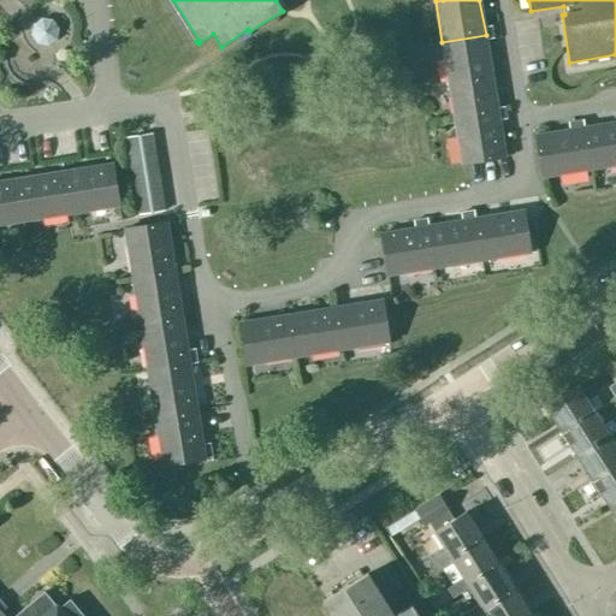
[(57,39),(59,28),(53,19),(42,17),(33,23),(31,34),(37,43),(48,45),(57,39)]
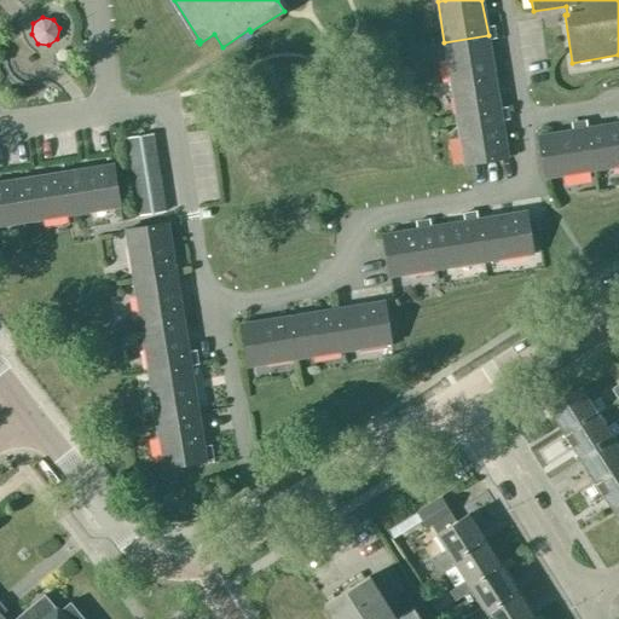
[(444,42),(451,82),(496,75),(489,35),(444,42)]
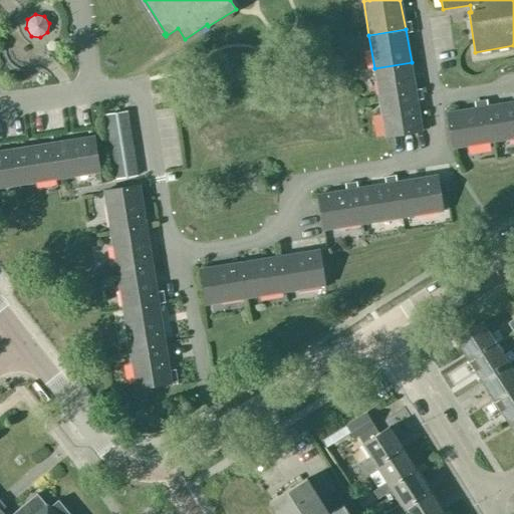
[(374,68),(380,102),(417,96),(412,62),(374,68)]
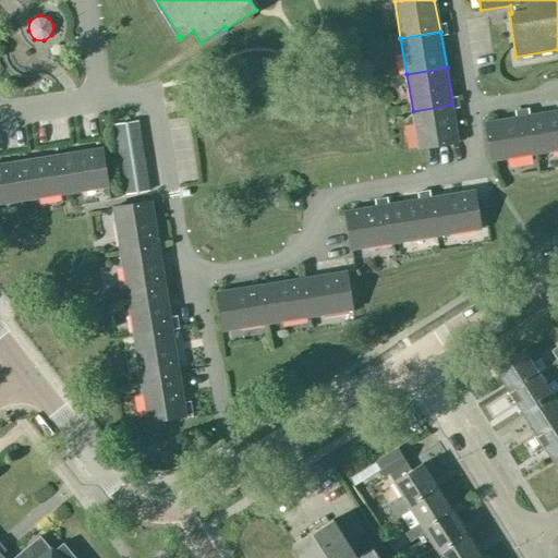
[(413,111),(419,148),(459,142),(452,105),(413,111)]
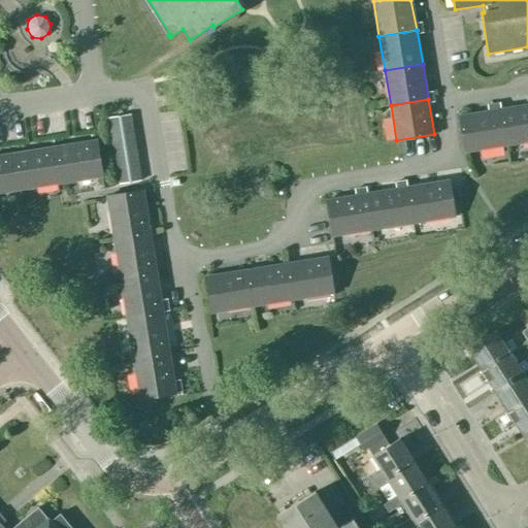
[(527,141),(527,104),(500,109),(506,145),(527,141)]
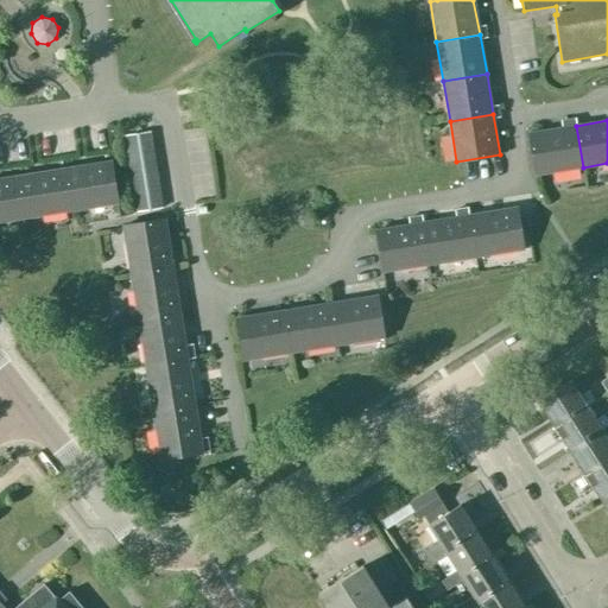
[(583,168),(576,126),(529,134),(536,175),(583,168)]
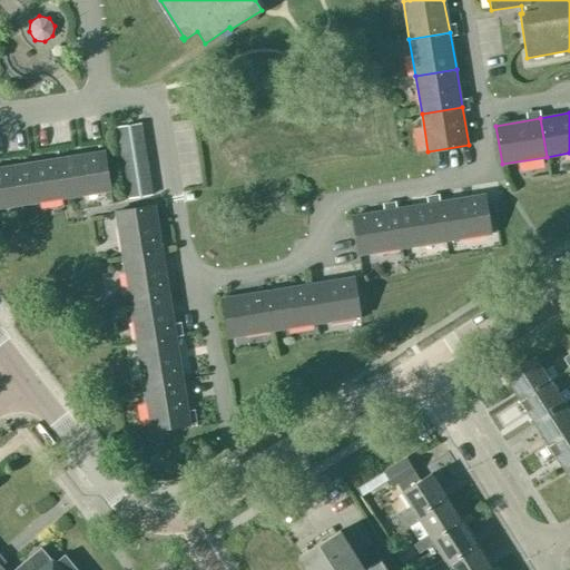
[(153,194),(141,123),(118,126),(129,197),(153,194)]
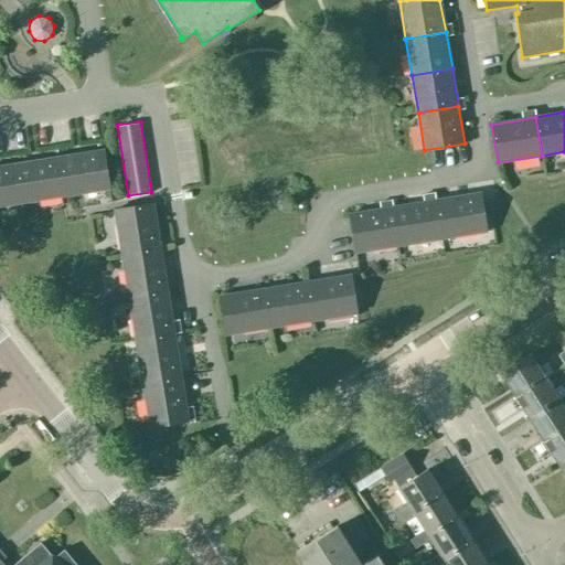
[(104,150),(61,157),(66,194),(110,188),(104,150)]
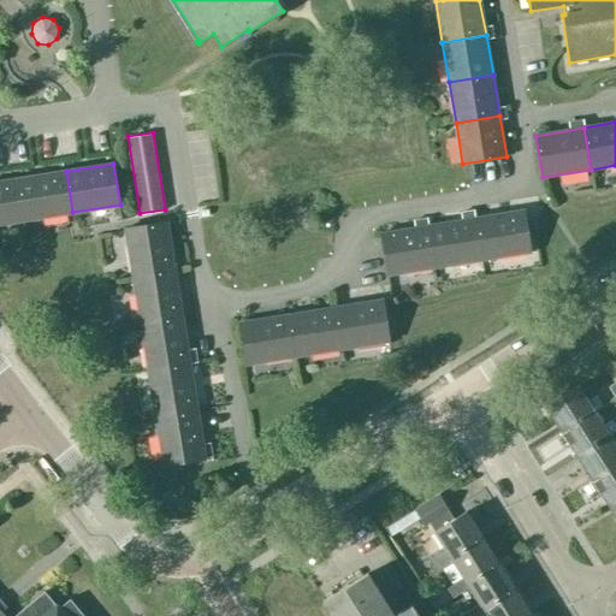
[(66,171),(18,179),(24,219),(72,212),(66,171)]
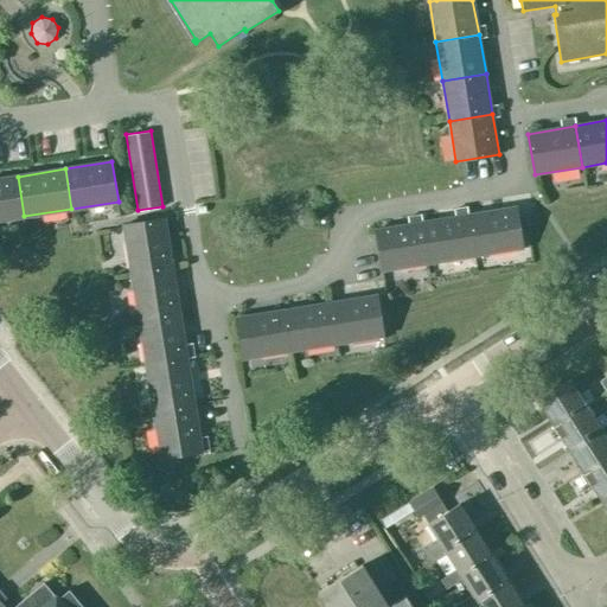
[(0,219),(24,216),(18,177),(0,178),(0,219)]
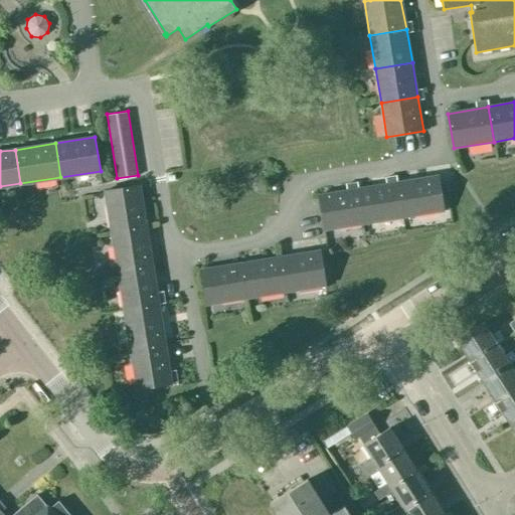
[(443,210),(437,176),(398,182),(403,216),(443,210)]
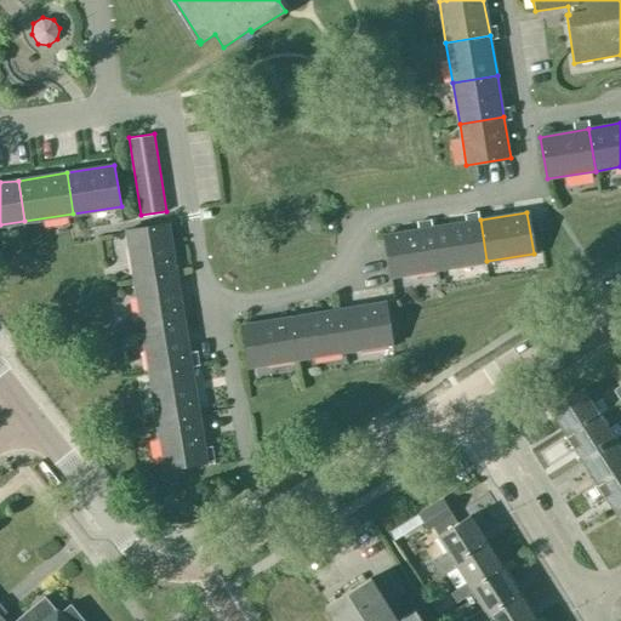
[(486,261),(480,220),(432,227),(439,269),(486,261)]
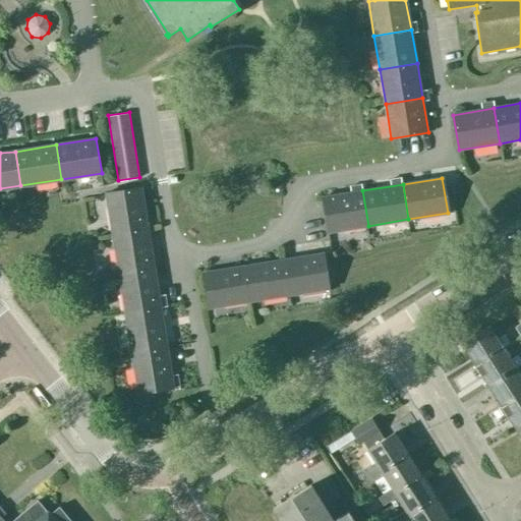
[(106,192),(112,233),(148,227),(141,187),(106,192)]
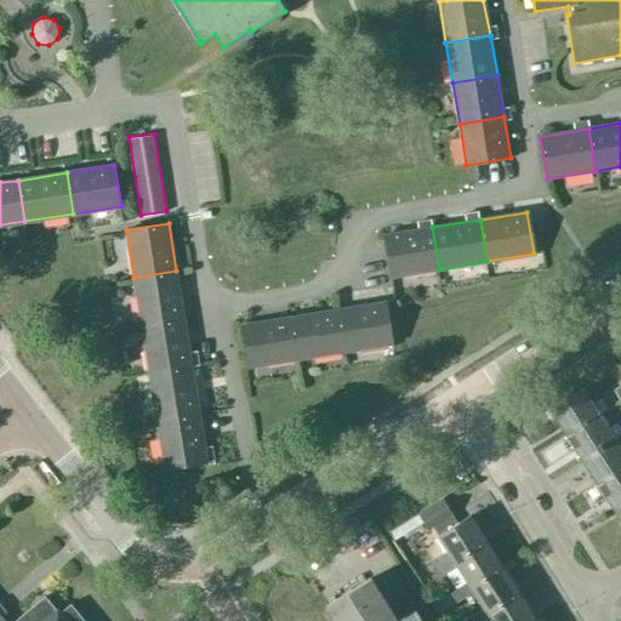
[(439,269),(432,227),(385,234),(392,277),(439,269)]
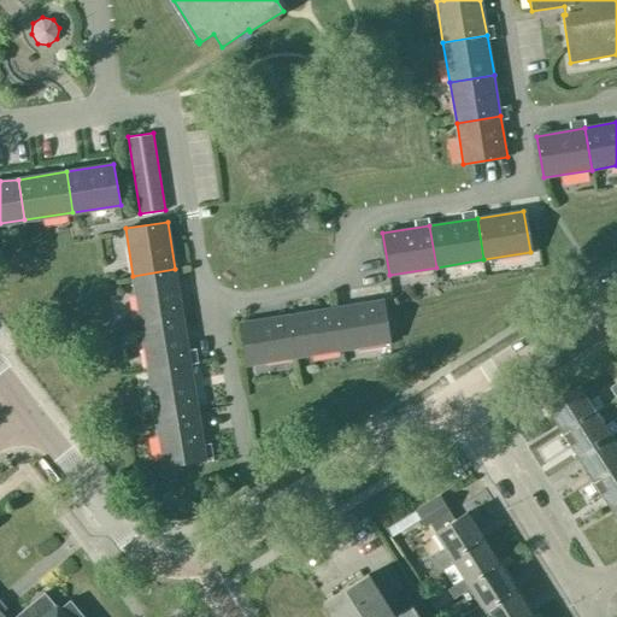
[(133,276),(141,323),(182,317),(175,269),(133,276)]
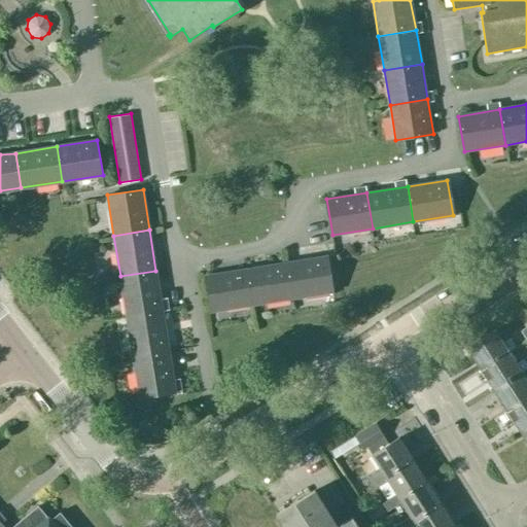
[(326,256),(286,262),(291,297),(331,291),(326,256)]
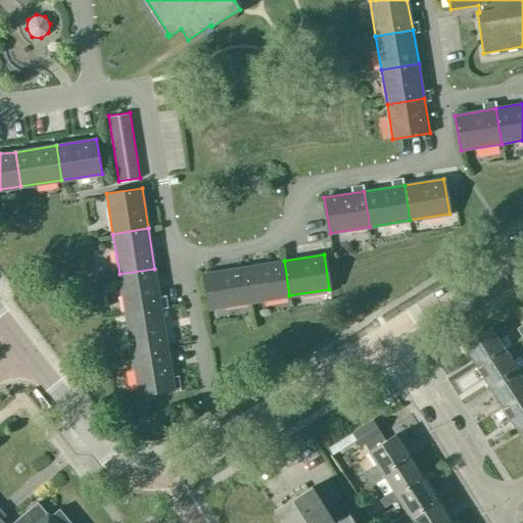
[(289,295),(284,260),(244,267),(249,302),(289,295)]
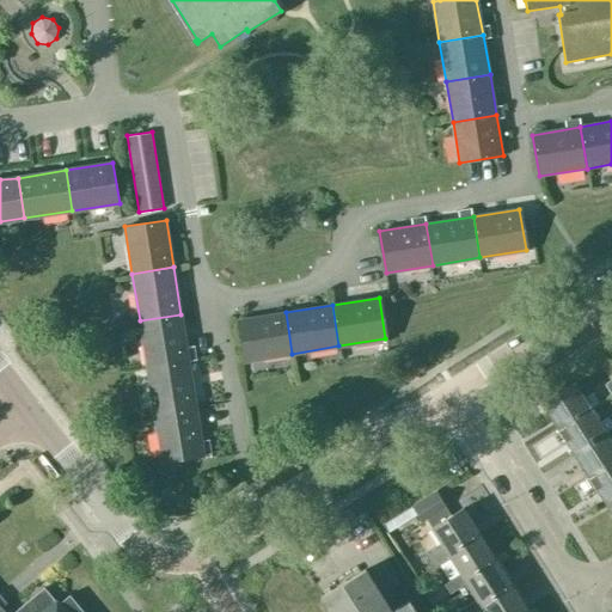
[(292,354),(286,312),(238,319),(245,361),(292,354)]
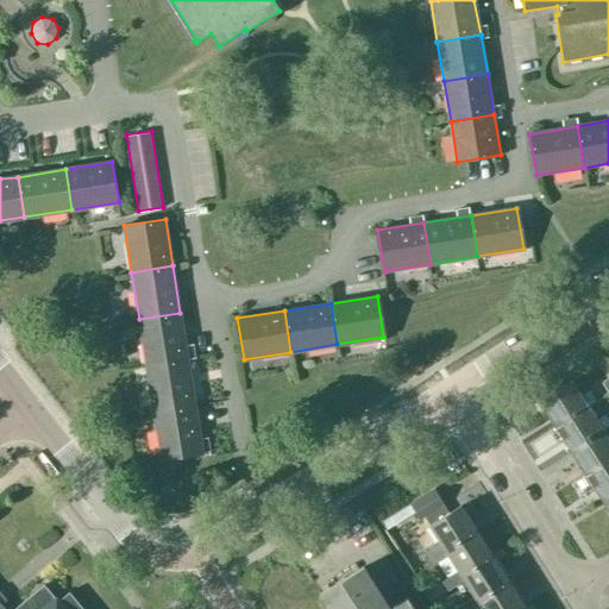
[(139,319),(146,366),(187,359),(180,313),(139,319)]
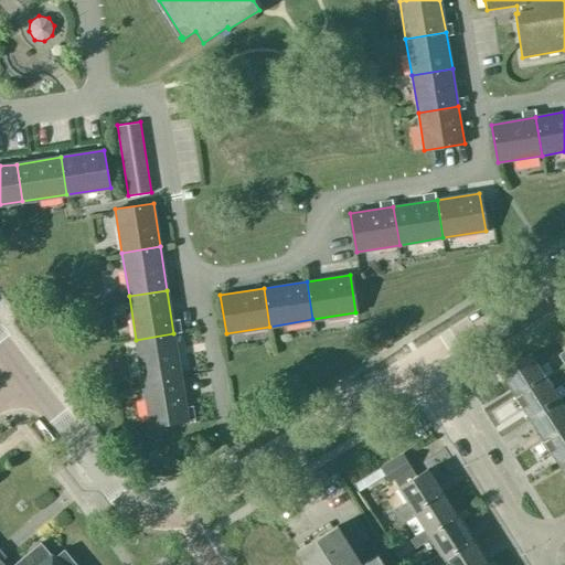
[(136,340),(142,383),(181,377),(173,333),(136,340)]
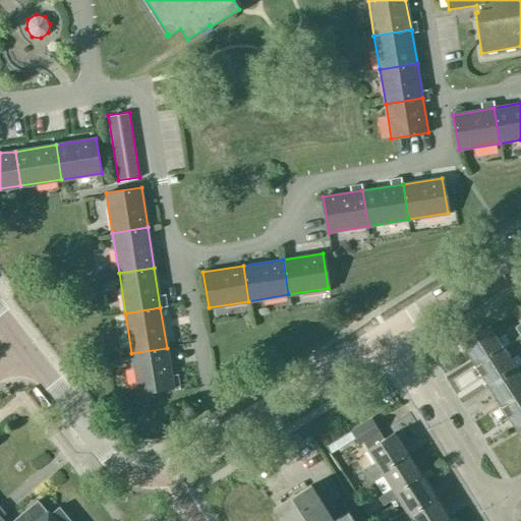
[(462,343),(475,363),(500,347),(501,349),(511,343),(505,334),(496,340),(487,328),(462,343)]
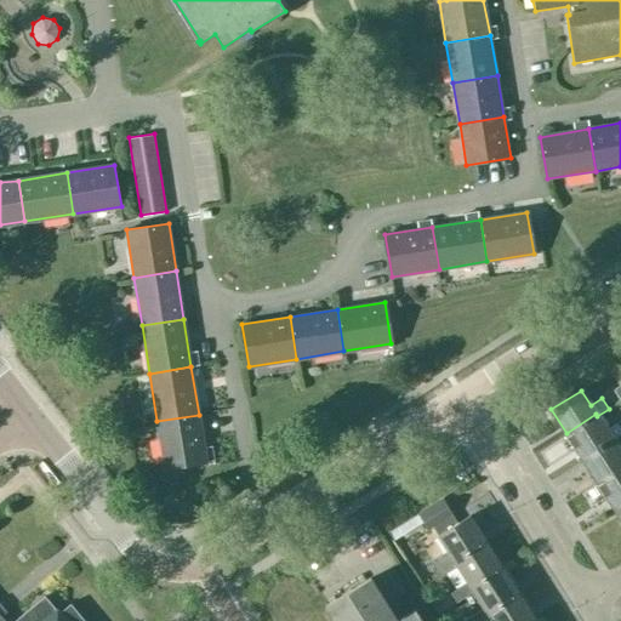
[(582,457),(611,439),(613,440),(620,433),(620,428),(616,422),(605,429),(597,416),(596,414),(567,433),(582,457)]
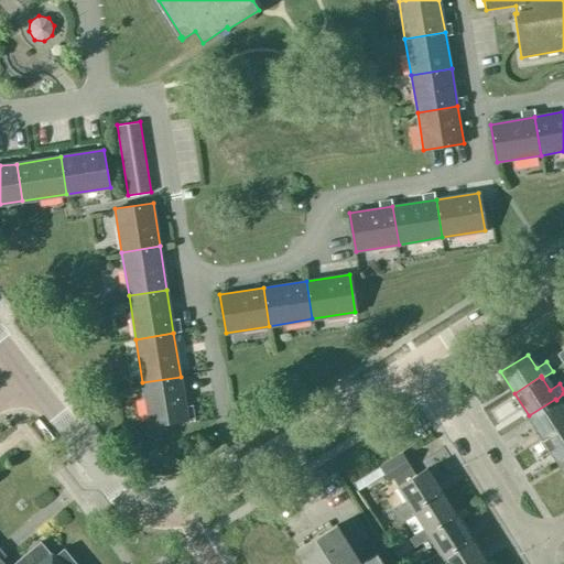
[(142,382),(150,425),(187,419),(181,377),(142,382)]
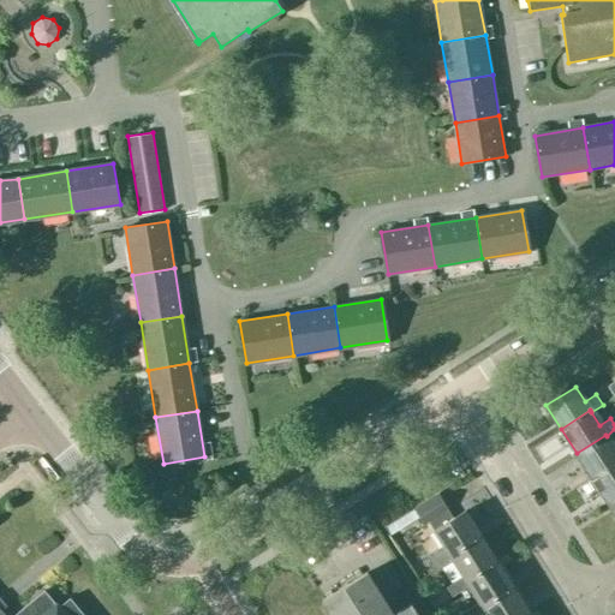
[(577,453),(591,478),(614,463),(614,448),(607,436),(605,435),(577,453)]
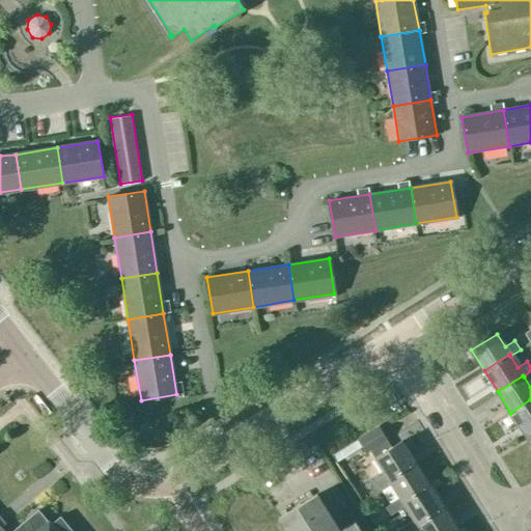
[(530,399),(510,413),(524,434),(530,428),(530,399)]
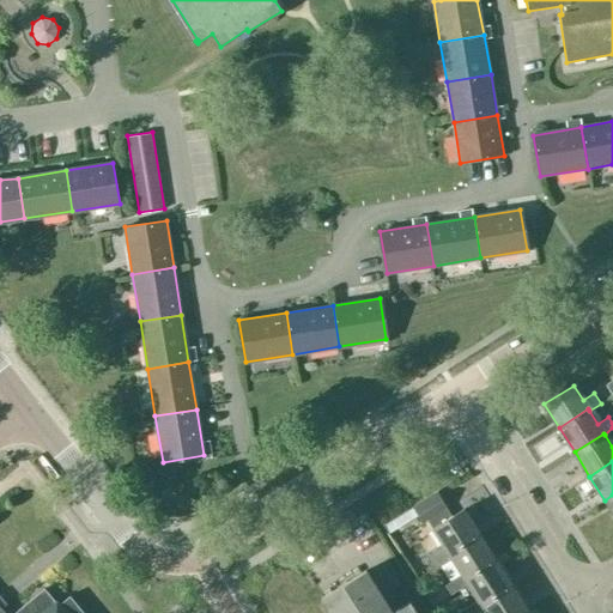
[(449,554),(480,535),(463,509),(451,516),(436,492),(383,526),(388,533),(418,515),(423,522),(428,520),(432,528),(442,544),(426,553),(436,569),(451,558),(449,554)]
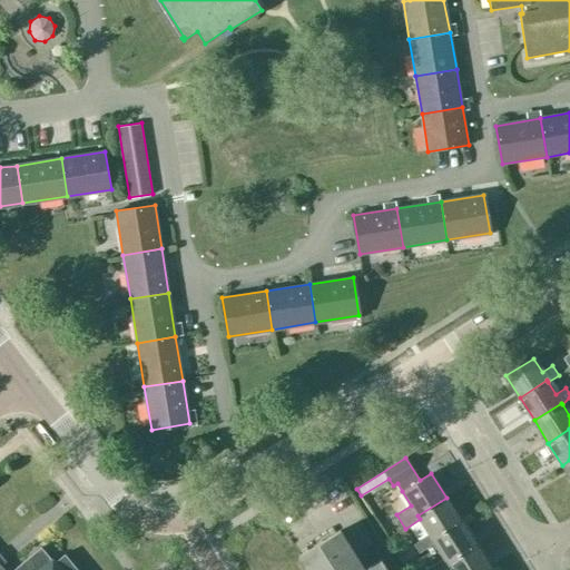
[(446,498),(418,516),(420,519),(430,533),(414,543),(421,553),(435,543),(433,539),(462,521),(446,498)]
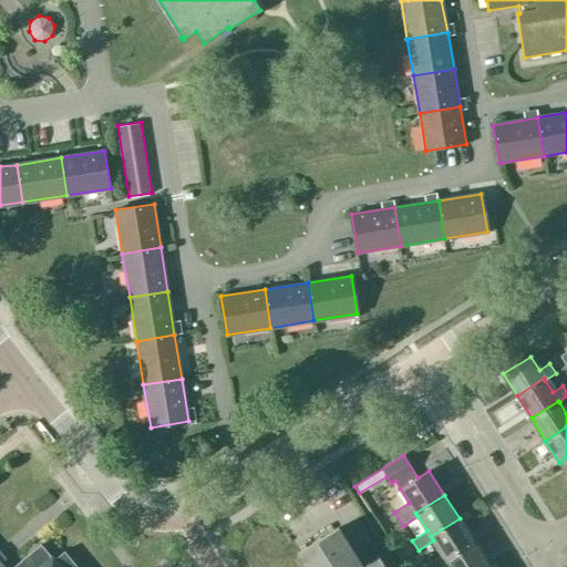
[(431,536),(433,540),(442,555),(428,565),(429,566),(442,566),(447,564),(445,559),(474,542),(460,518),(431,536)]
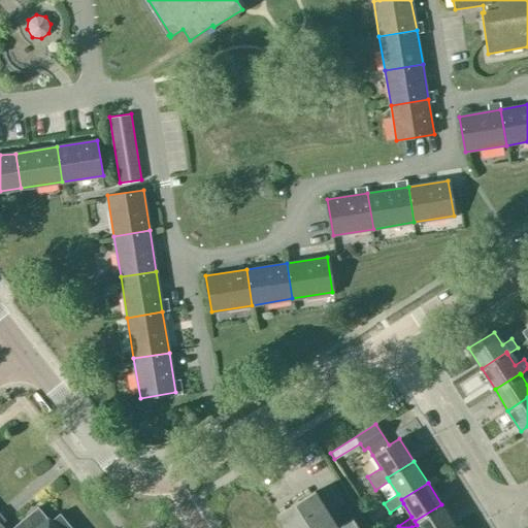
[(315,491),(276,516),(284,527),(359,527),(353,518),(337,527),(315,491)]
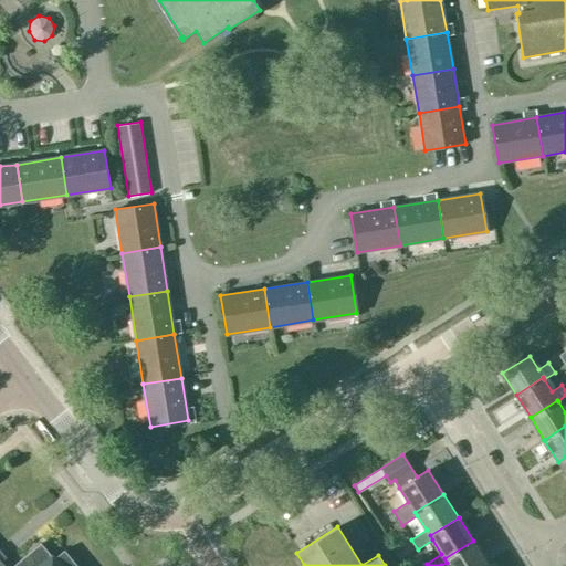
[(484,565),(489,564),(473,541),(444,558),(447,563),(449,565),(484,565)]
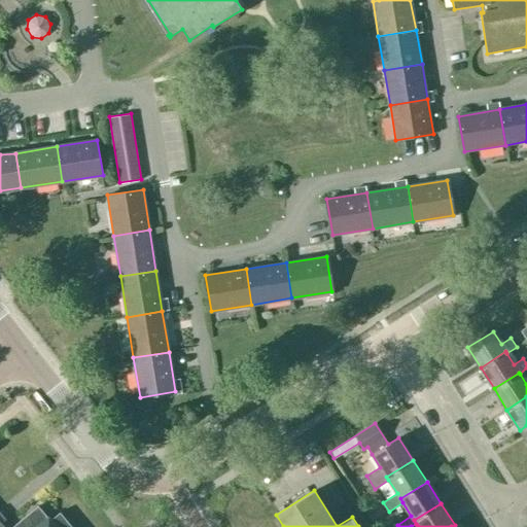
[(0,526),(72,526),(60,512),(49,520),(38,505),(11,526),(4,526),(1,522),(4,519),(1,515),(0,514),(0,526)]
